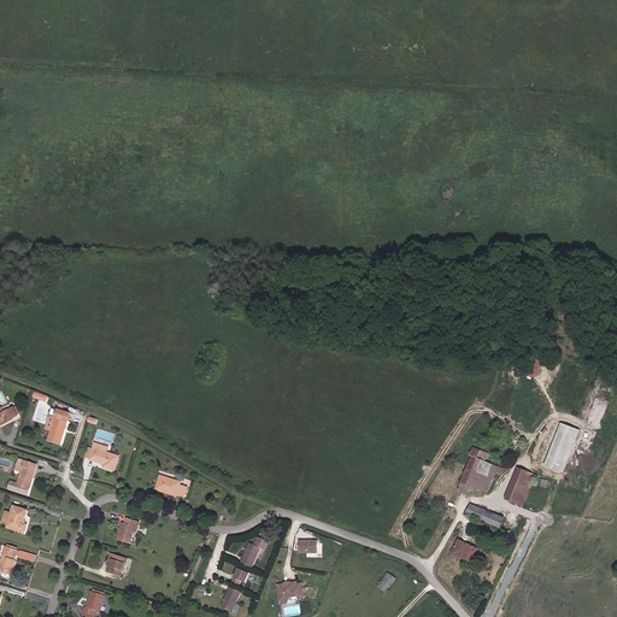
[(535,377),(539,366),(529,363),(526,374),(535,377)]
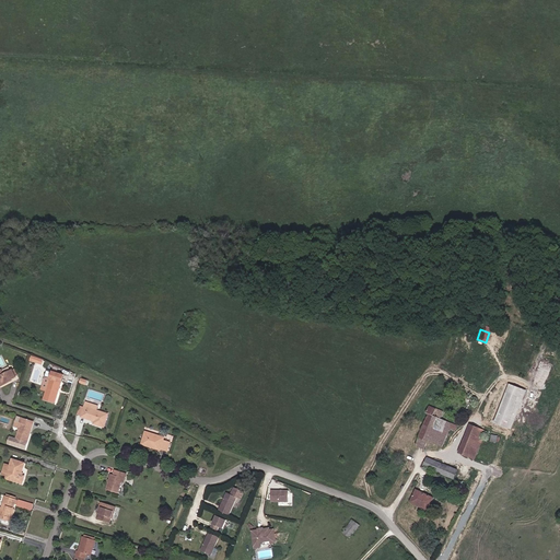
[(7,381),(15,376),(12,370),(4,374),(2,370),(0,371),(0,386),(8,383),(7,381)]
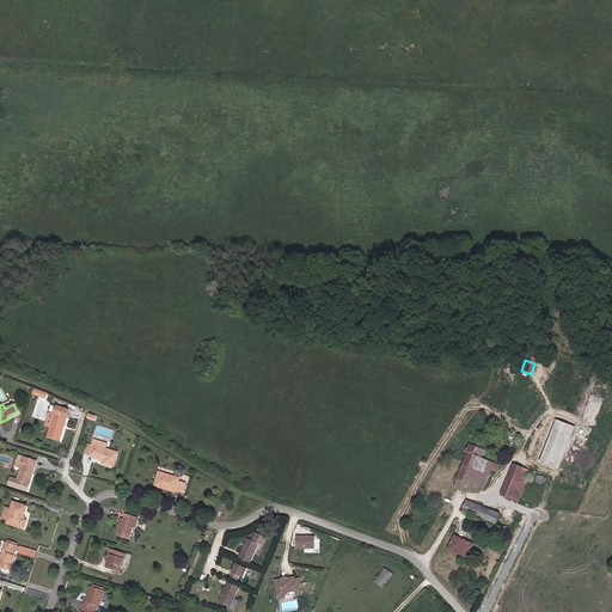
[(61,441),(71,410),(57,405),(55,414),(50,412),(46,426),(50,428),(48,436),(61,441)]
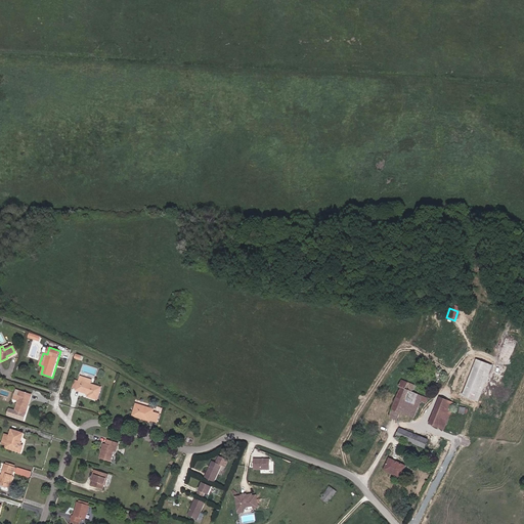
[(476,400),(489,364),(477,359),(463,396),(476,400)]
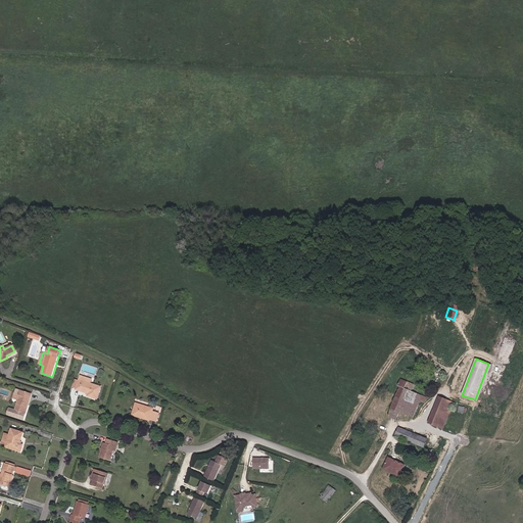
[(98,399),(101,387),(91,383),(92,379),(81,376),(79,381),(77,388),(76,389),(89,393),(88,396),(98,399)]
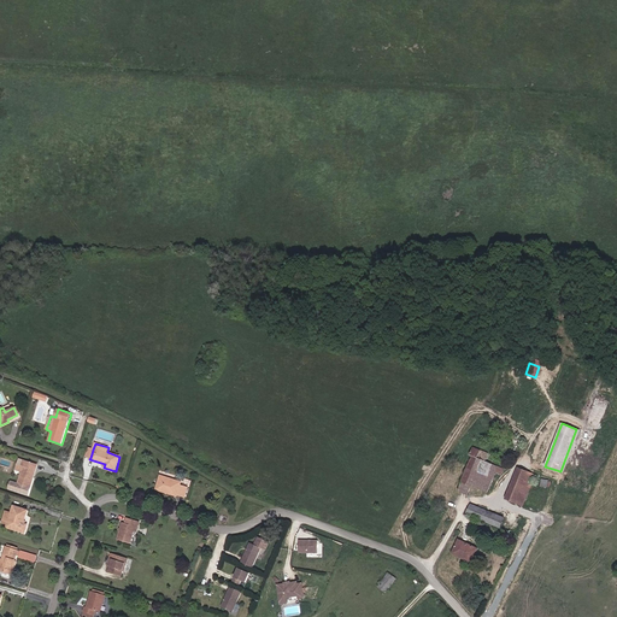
[(495,472),(498,466),(486,462),(489,454),(472,447),(470,456),(472,457),(466,468),(462,483),(470,486),(487,493),(495,472)]
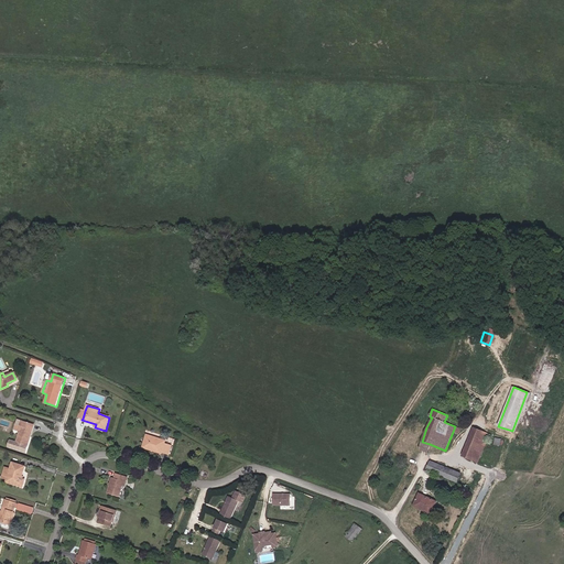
[(25,453),(31,437),(29,436),(33,424),(23,422),(20,431),(17,442),(10,440),(8,447),(25,453)]
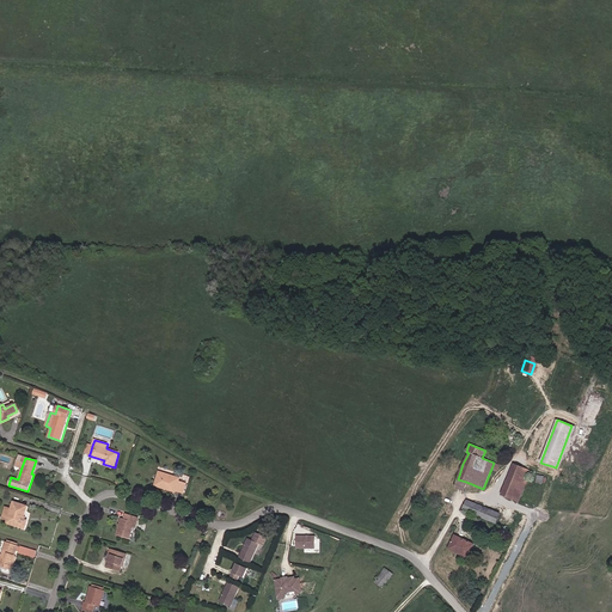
[(519,502),(531,471),(514,465),(502,495),(519,502)]
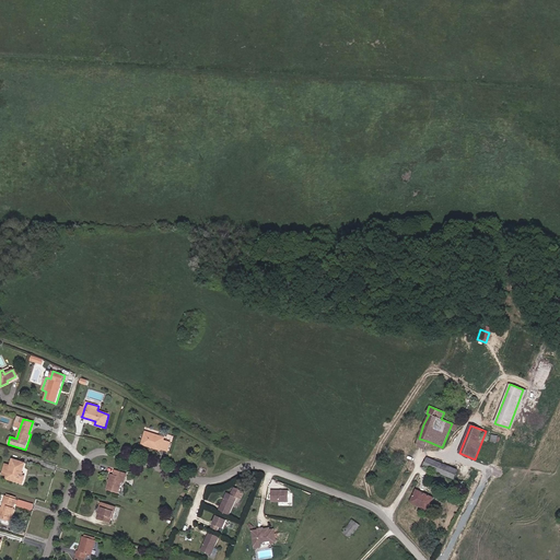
[(168,452),(171,443),(164,441),(164,439),(159,438),(159,435),(146,432),(141,444),(152,447),(152,446),(161,450),(168,452)]
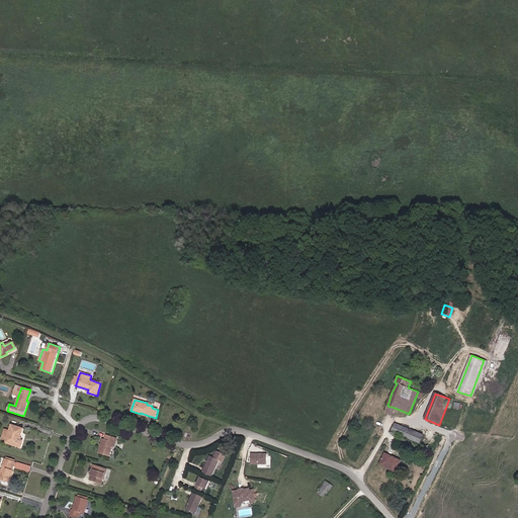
[(393,415),(395,408),(387,406),(384,413),(393,415)]
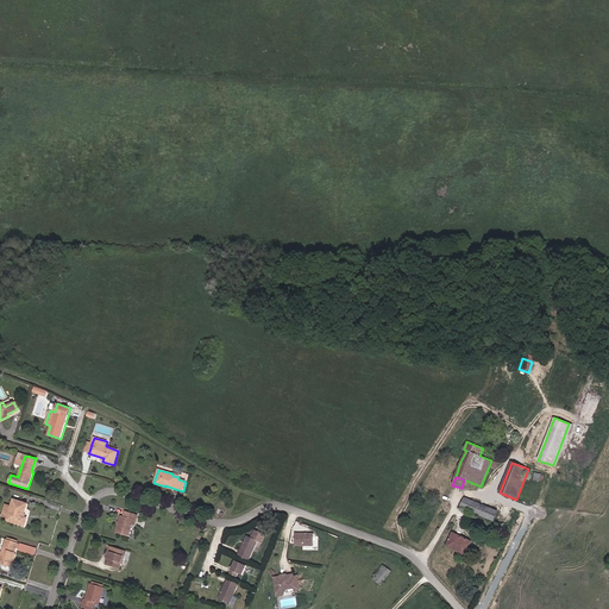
[(494,521),(498,512),(464,497),(460,508),(494,521)]
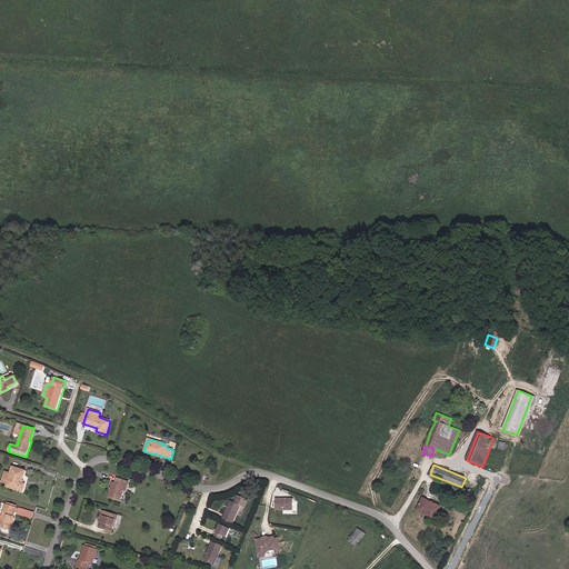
[(22,483),(26,471),(13,467),(11,473),(6,471),(2,482),(7,483),(7,487),(23,492),(26,485),(22,483)]
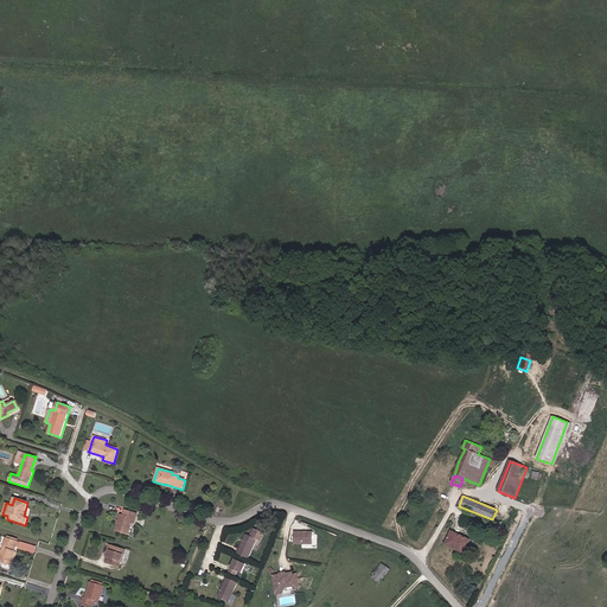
[(132,523),(133,518),(135,519),(138,513),(125,510),(123,515),(121,515),(116,531),(128,535),(132,523)]
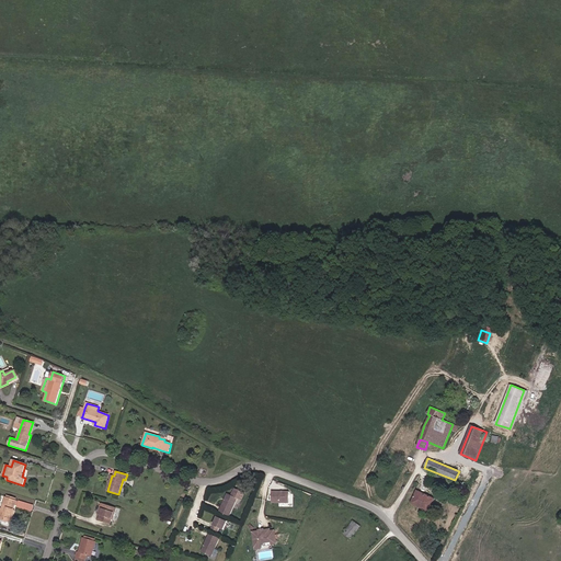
[(242,492),(235,488),(231,495),(228,493),(219,512),(230,516),(238,499),(239,500),(242,492)]
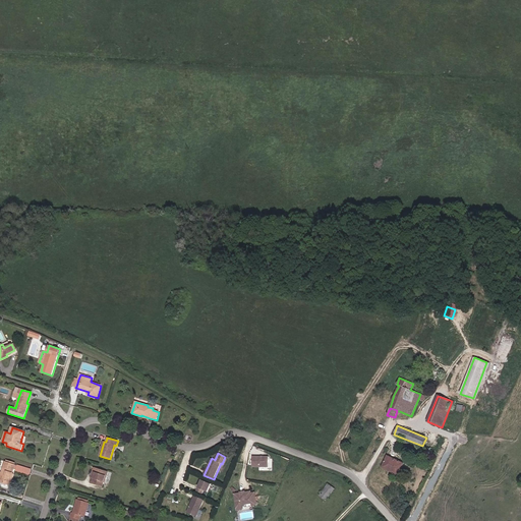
[(398,475),(404,463),(388,456),(382,467),(398,475)]
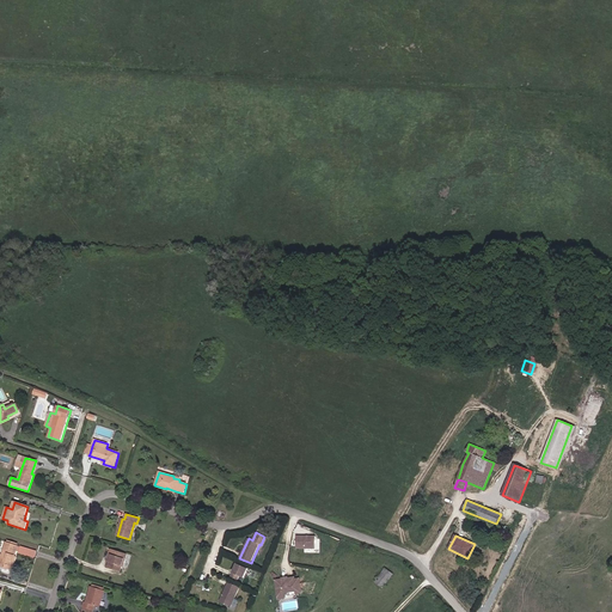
[(316,549),(316,537),(297,537),(297,549),(316,549)]
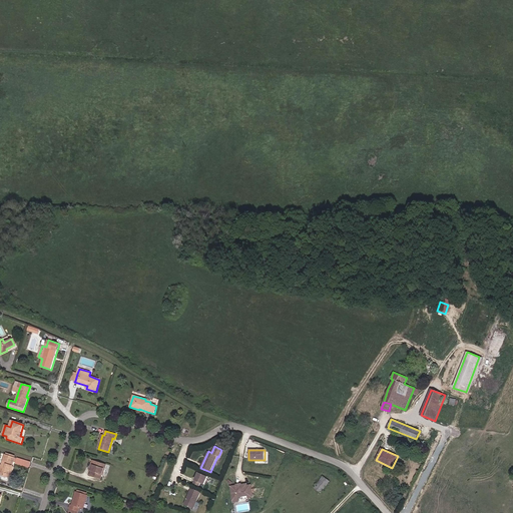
[(9,478),(15,458),(14,458),(6,455),(5,455),(2,466),(0,465),(0,478),(8,481),(9,477),(9,478)]
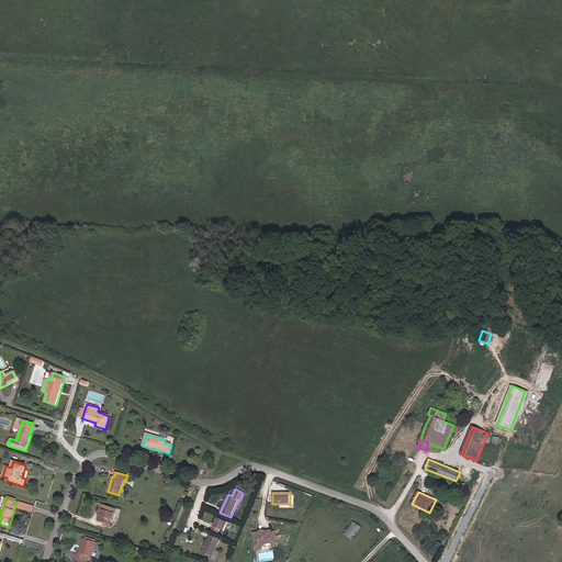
[(33,513),(35,505),(20,501),(18,507),(33,513)]
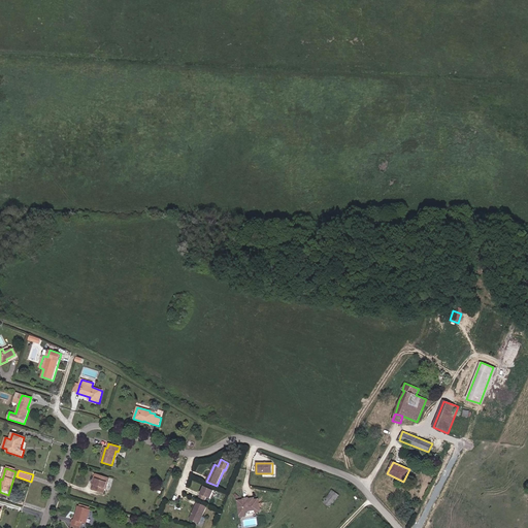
[(105,489),(107,482),(108,483),(109,477),(97,474),(95,479),(96,479),(94,485),(93,490),(104,493),(105,489)]
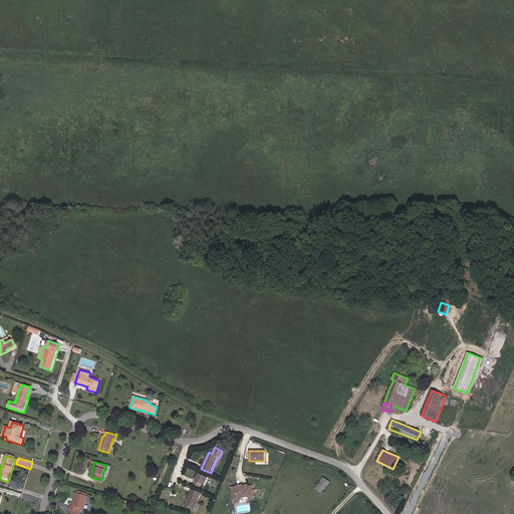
[(205,486),(209,478),(199,473),(194,485),(200,487),(201,484),(205,486)]
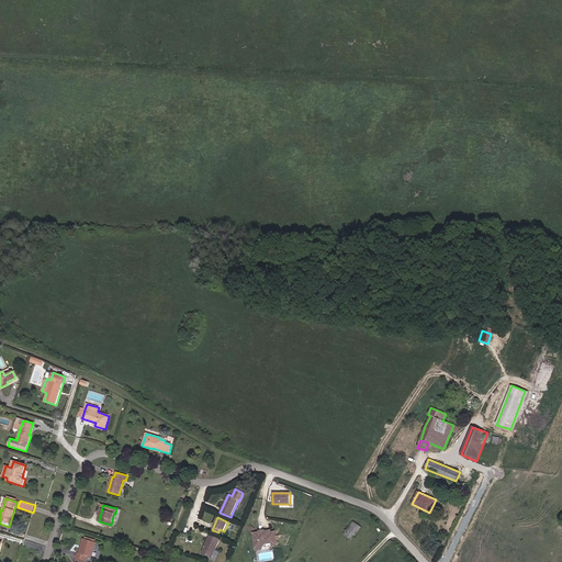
[(351,540),(361,527),(356,523),(353,521),(345,535),(351,540)]
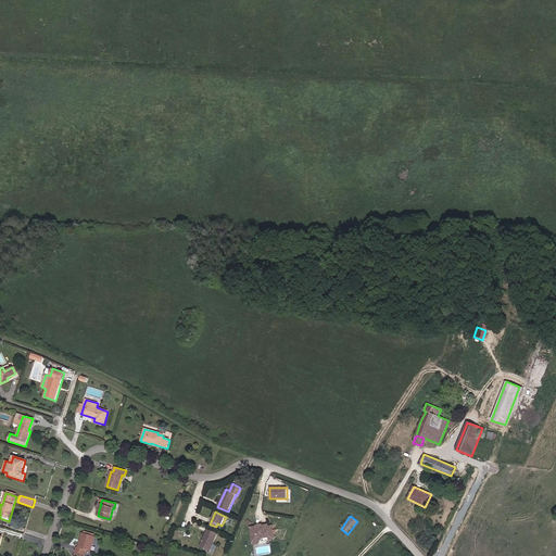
[(275,539),(273,526),(268,527),(267,525),(262,526),(261,527),(257,528),(256,527),(250,528),(253,544),(258,544),(258,539),(269,536),(269,540),(275,539)]
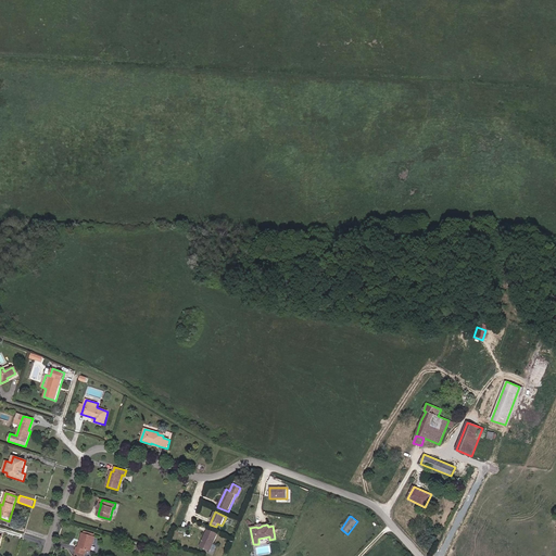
[(210,552),(218,533),(207,529),(200,546),(210,552)]
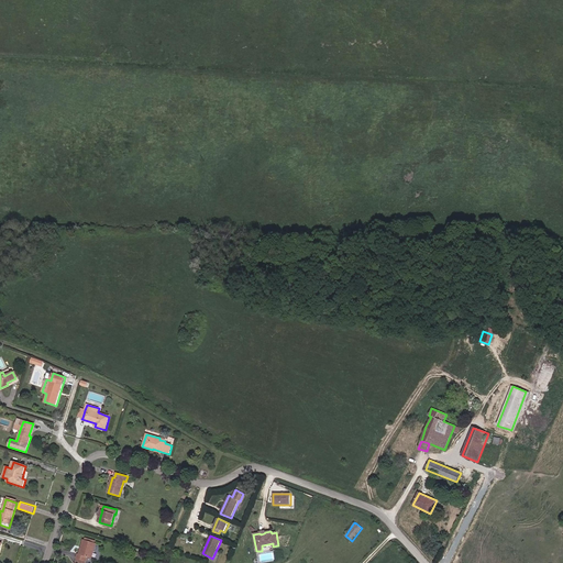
[(91,559),(97,543),(95,543),(85,540),(84,540),(79,554),(77,553),(76,559),(86,561),(88,558),(91,559)]
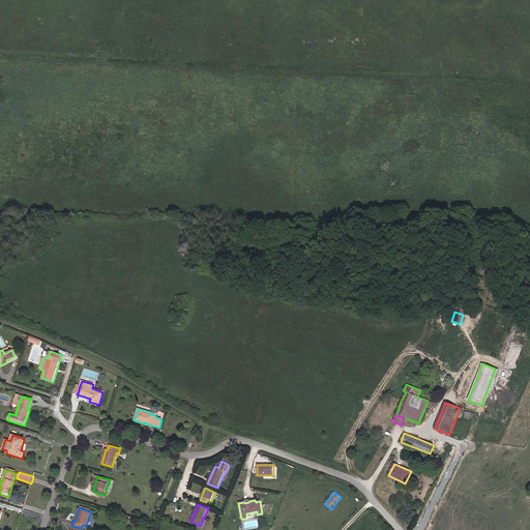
All buildings are outlined.
